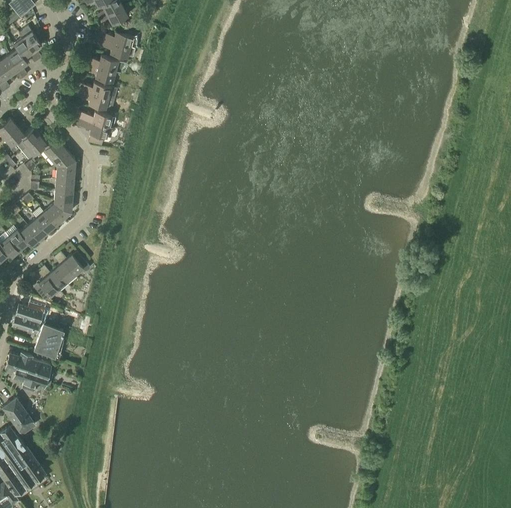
[(113,0),(93,0),(99,9),(114,1),(113,0)]
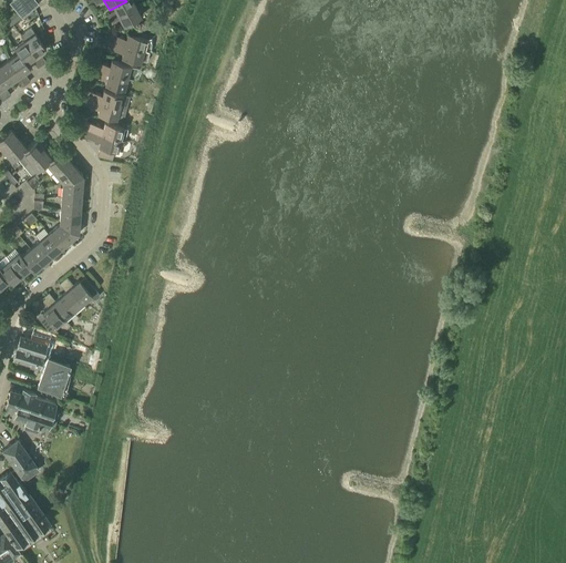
[(129,0),(126,1),(110,10),(110,11),(113,10),(119,19),(136,10),(131,0),(129,0)]
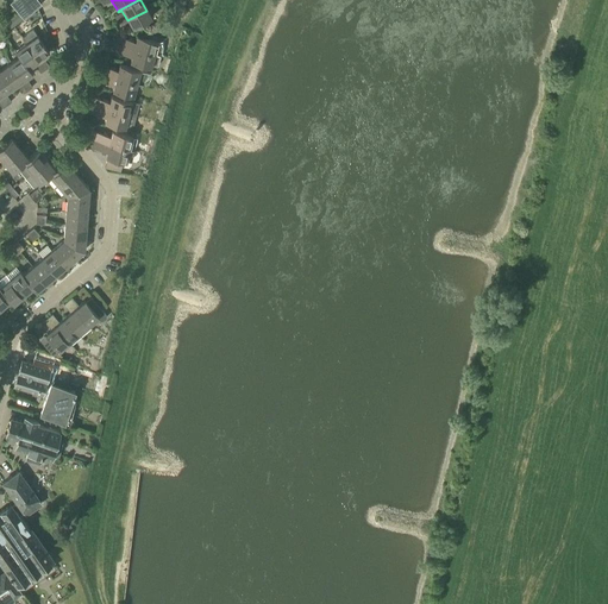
[(36,1),(27,8),(33,17),(43,8),(36,1)]
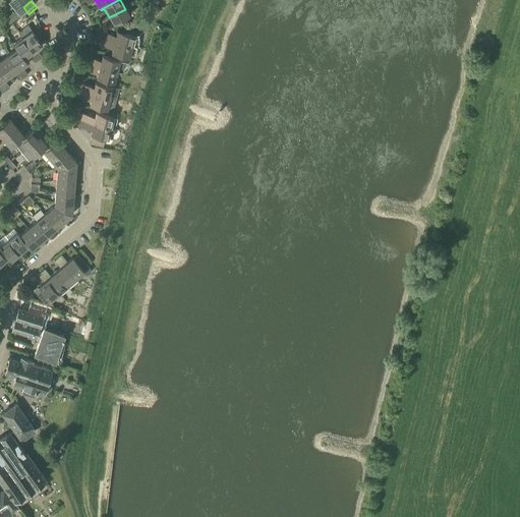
[(29,14),(23,7),(15,14),(20,20),(29,14)]
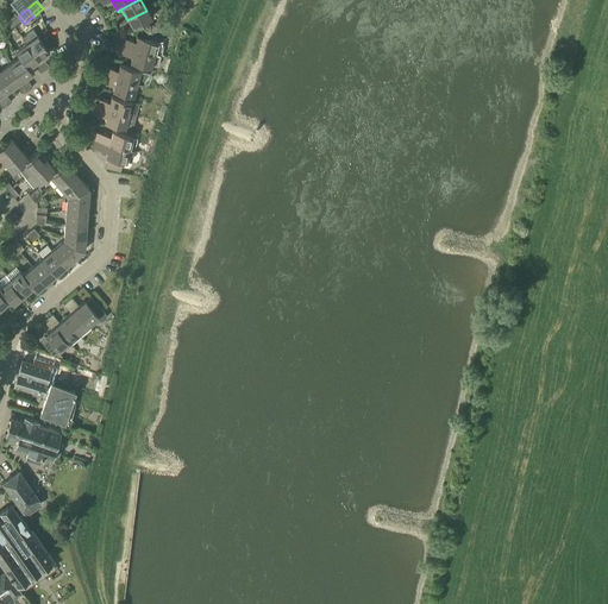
[(146,11),(127,20),(133,32),(152,21),(146,11)]
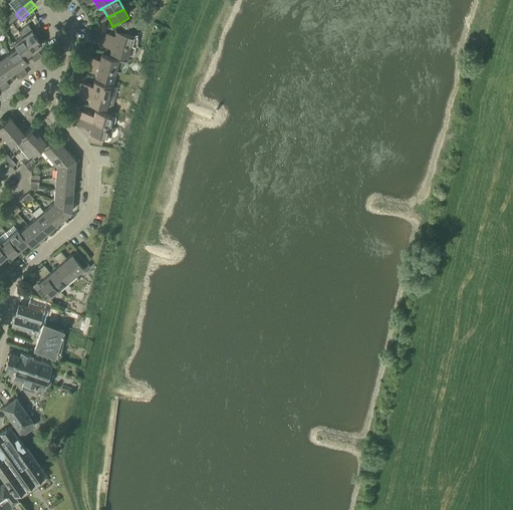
[(28,29),(20,35),(23,40),(33,55),(37,52),(42,49),(32,34),(28,29)]
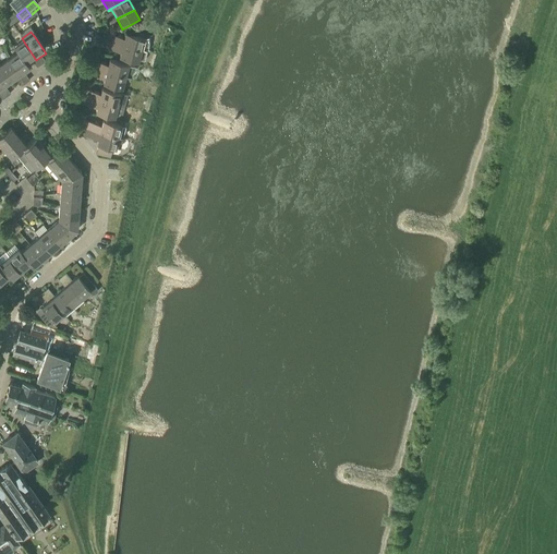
[(108,37),(106,44),(148,55),(149,51),(149,45),(149,40),(145,41),(126,36),(125,41),(108,37)]
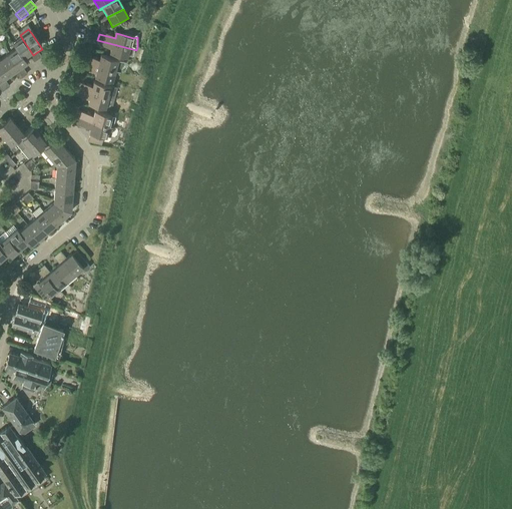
[(23,40),(14,46),(18,51),(17,51),(24,61),(25,61),(29,58),(33,55),(23,40)]
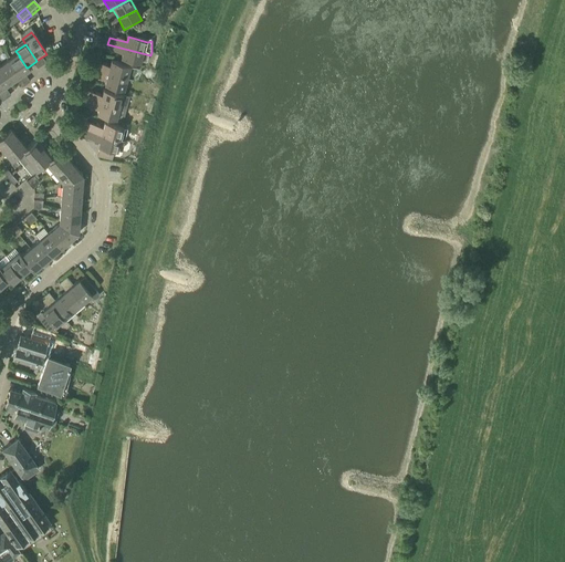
[(150,55),(107,44),(106,51),(124,55),(122,61),(142,65),(142,64),(147,66),(150,55)]
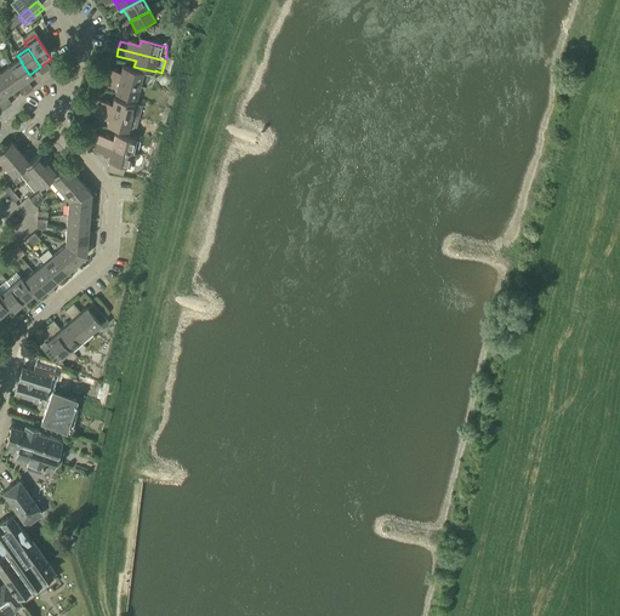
[(21,62),(11,69),(23,87),(28,85),(34,80),(30,74),(29,74),(21,62)]
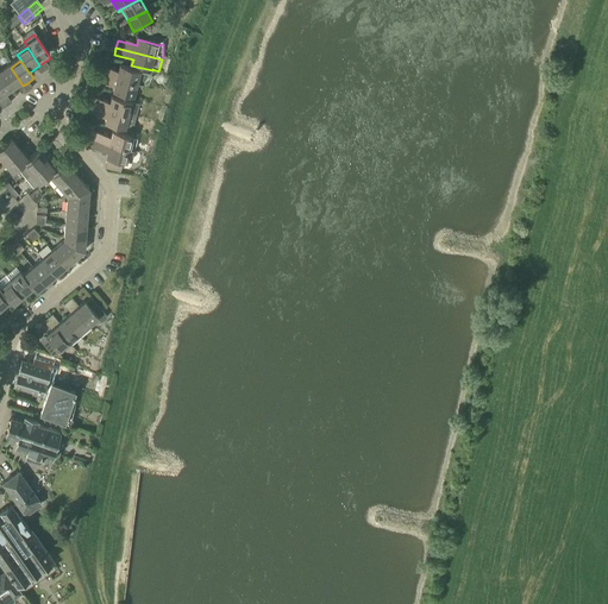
[(11,68),(0,75),(0,76),(12,93),(18,89),(23,86),(11,68)]
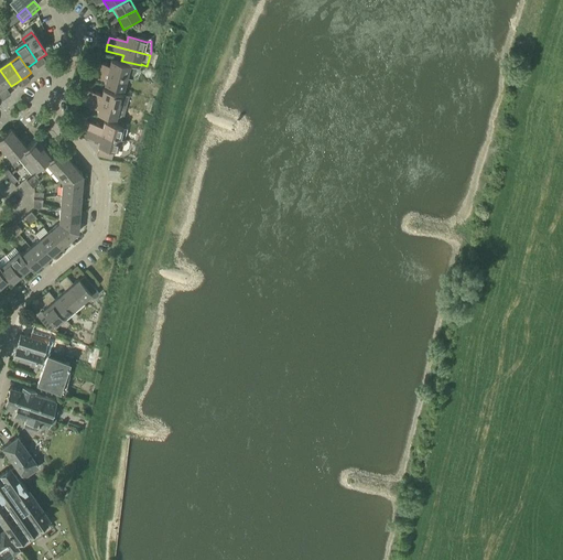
[(94,64),(91,72),(128,81),(133,83),(139,71),(111,64),(110,68),(94,64)]
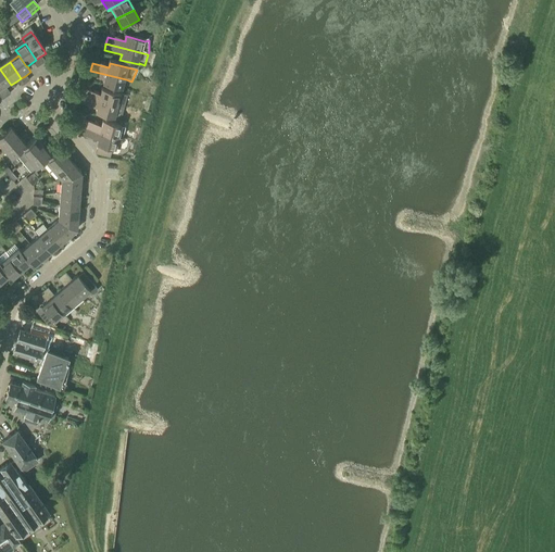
[(0,70),(0,88),(1,91),(5,89),(11,85),(0,70)]
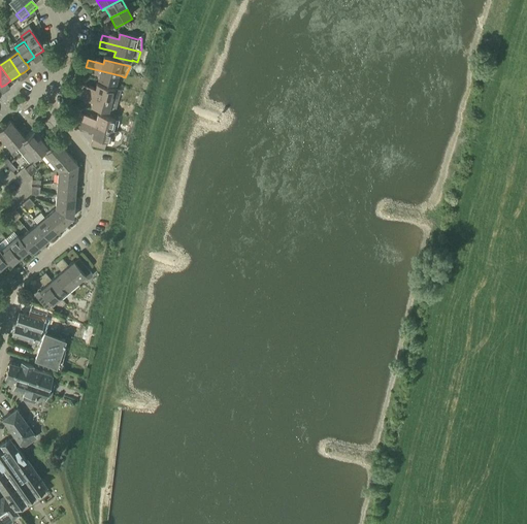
[(86,67),(84,73),(100,77),(98,82),(117,87),(120,75),(86,67)]
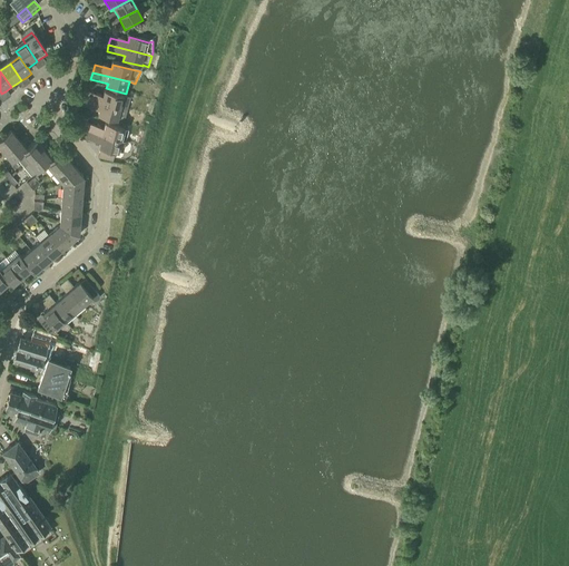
[(22,83),(27,89),(31,86),(28,80),(27,79),(22,83)]
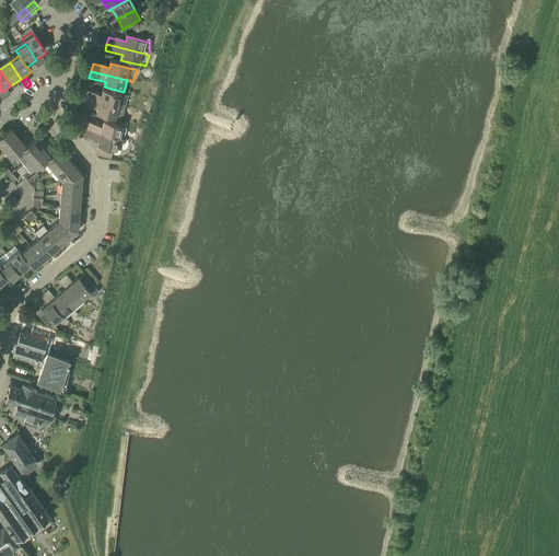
[(103,92),(102,97),(84,93),(83,100),(125,111),(128,100),(103,92)]
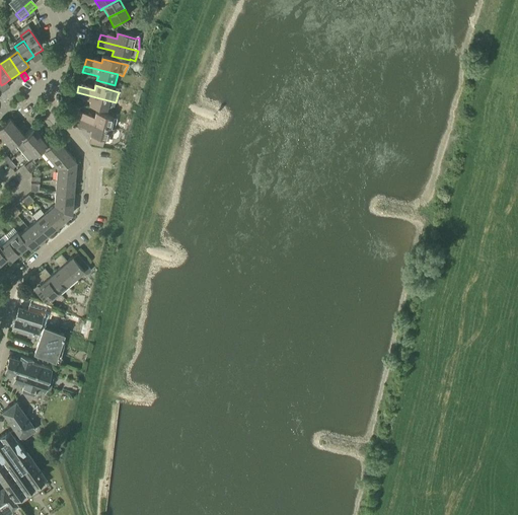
[(75,98),(90,102),(89,107),(113,114),(116,102),(77,92),(75,98)]
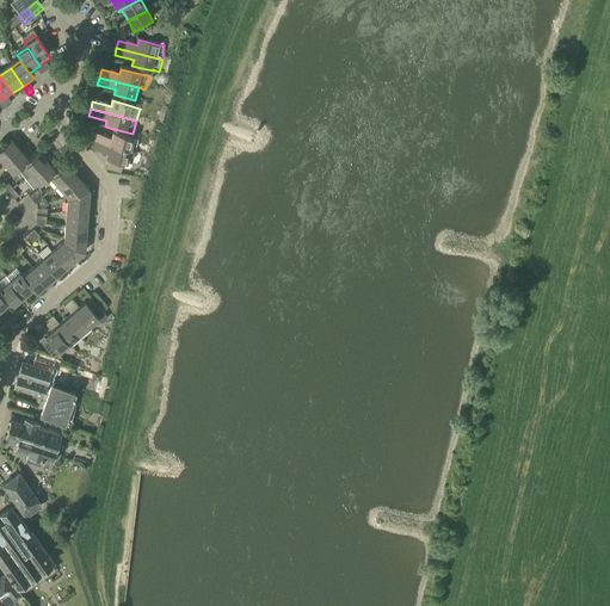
[(92,143),(136,155),(139,144),(134,143),(134,142),(114,136),(112,141),(93,136),(92,143)]
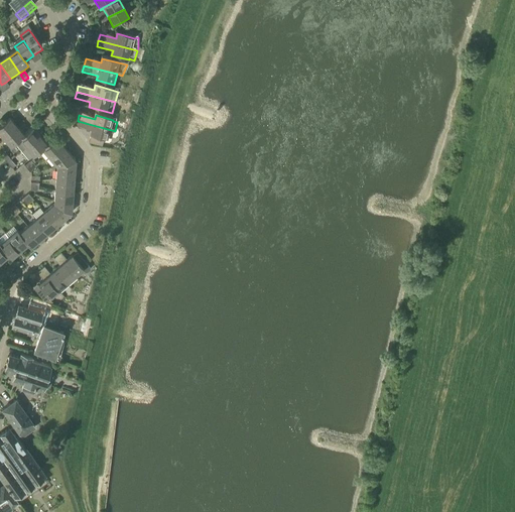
[(0,135),(4,141),(18,129),(11,121),(0,129),(0,135)]
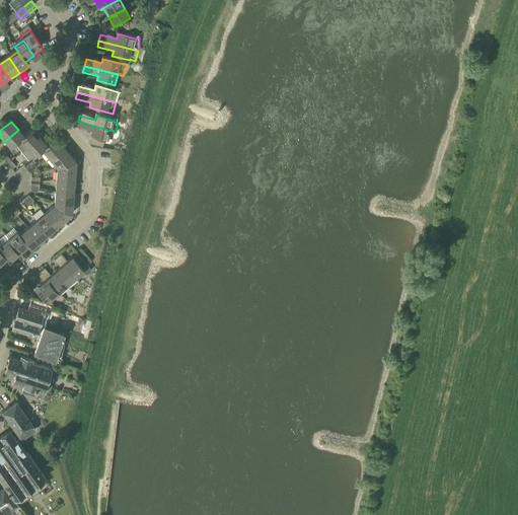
[(78,122),(76,128),(92,133),(90,137),(92,138),(90,146),(103,150),(105,141),(108,142),(108,140),(113,141),(116,132),(78,122)]
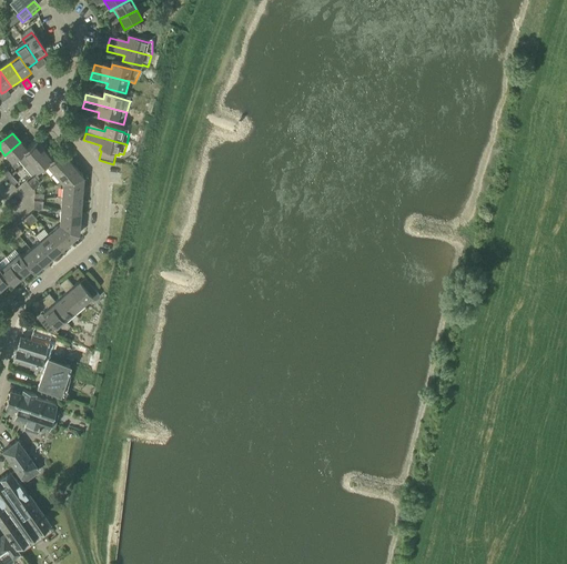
[(20,142),(4,155),(12,164),(17,161),(27,152),(20,142)]
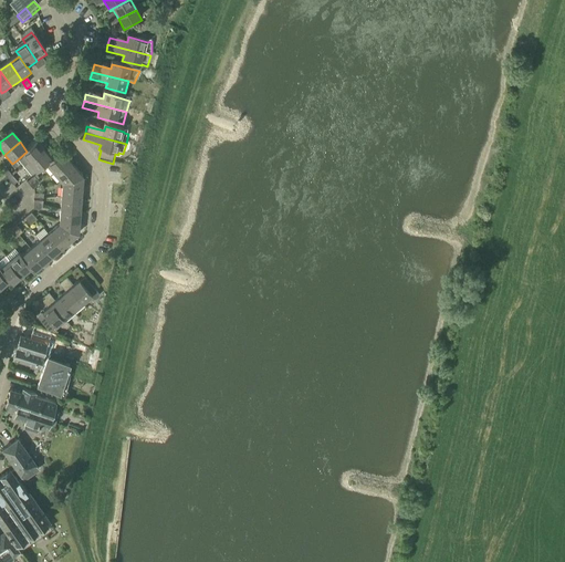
[(37,143),(27,152),(17,160),(24,169),(44,153),(37,143)]
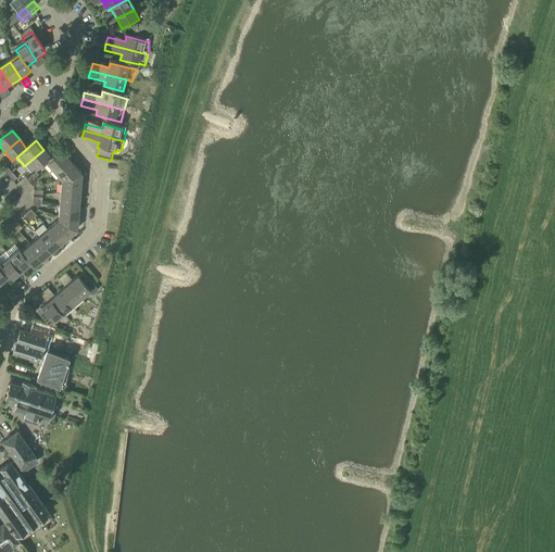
[(43,150),(24,166),(32,175),(42,166),(41,166),(51,159),(43,150)]
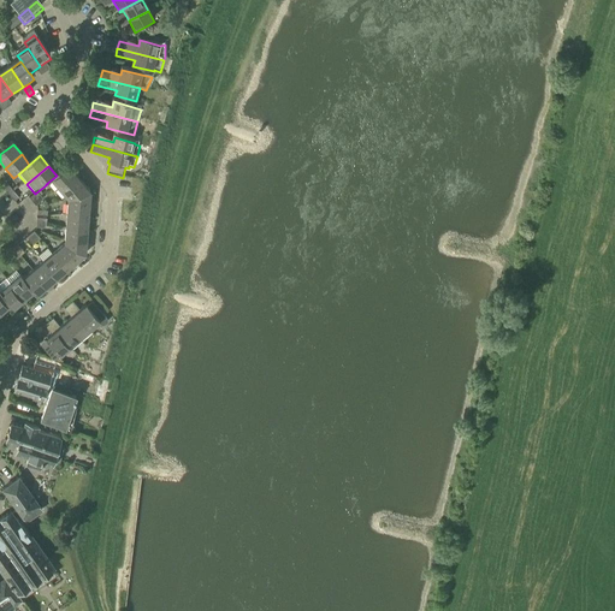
[(66,167),(57,176),(46,184),(47,184),(54,194),(59,191),(76,178),(66,167)]
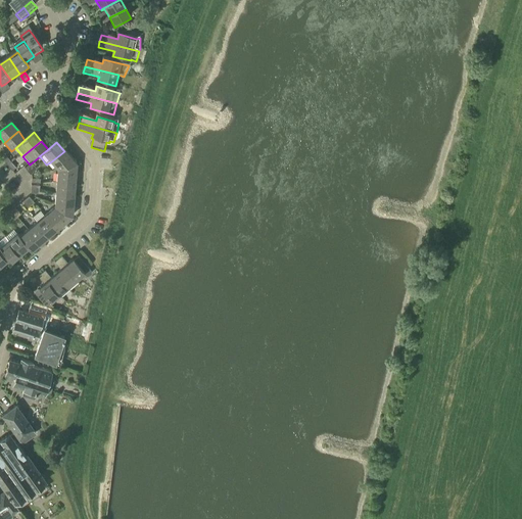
[(70,158),(64,151),(50,162),(57,171),(70,158)]
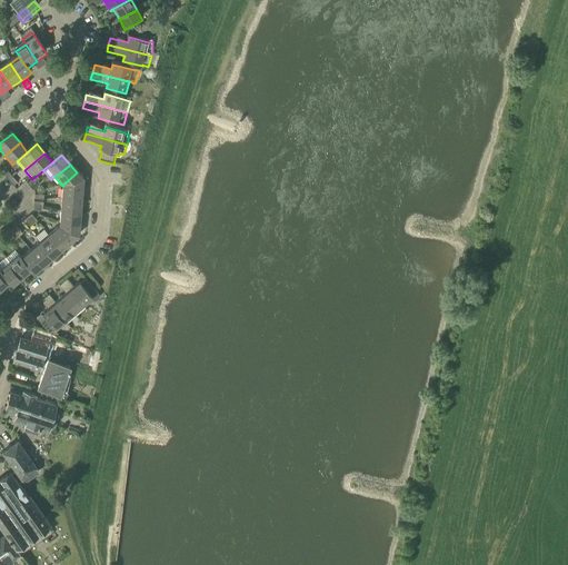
[(77,172),(62,186),(63,187),(62,202),(82,204),(85,181),(77,172)]
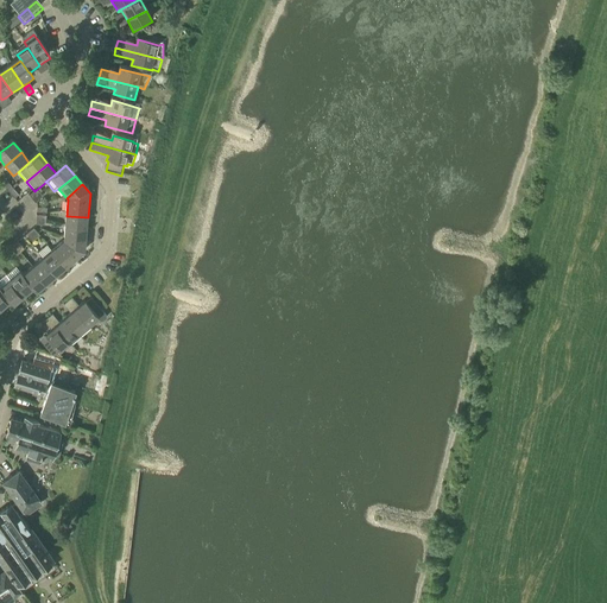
[(10,196),(14,192),(8,186),(4,190),(10,196)]
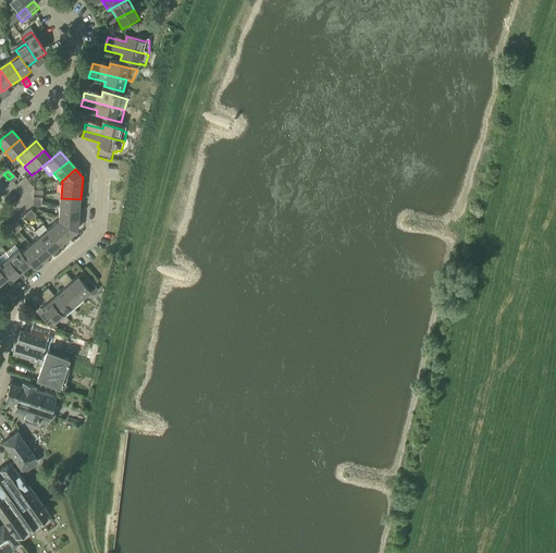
[(5,176),(0,180),(7,192),(12,188),(5,176)]
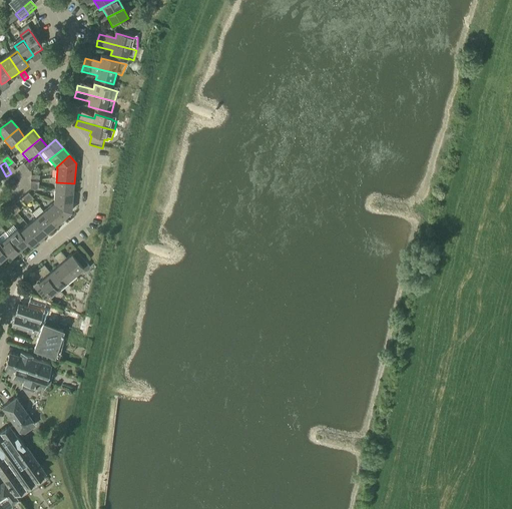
[(12,162),(8,165),(13,170),(16,167),(12,162)]
